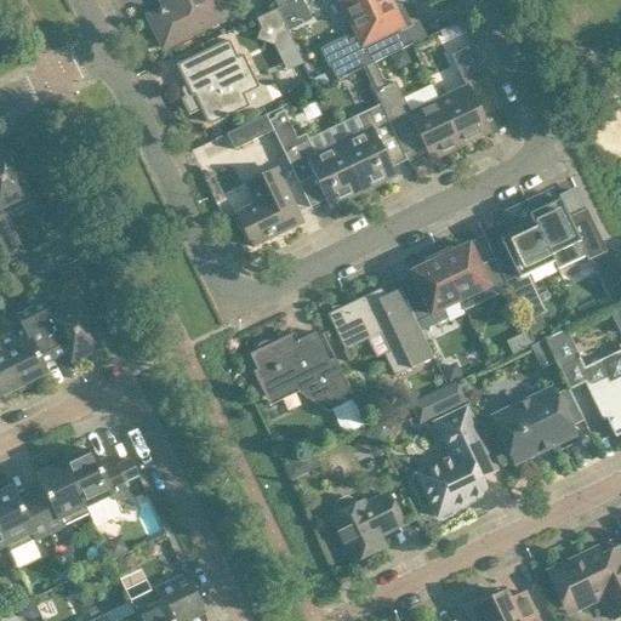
[(222,21),(211,0),(160,0),(165,10),(148,17),(163,49),(222,21)]
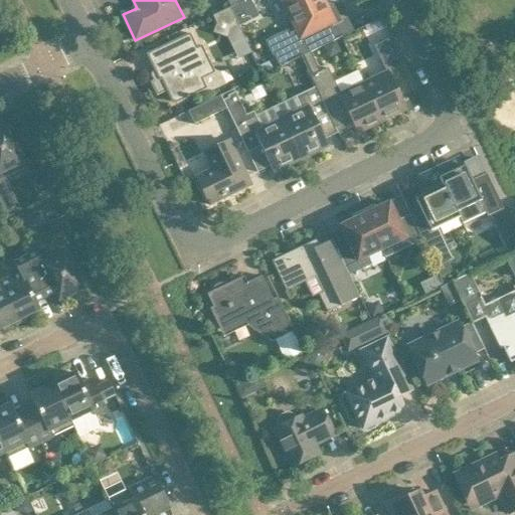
[(246,0),(238,4),(229,8),(238,26),(247,21),(259,16),(250,0),(246,0)]
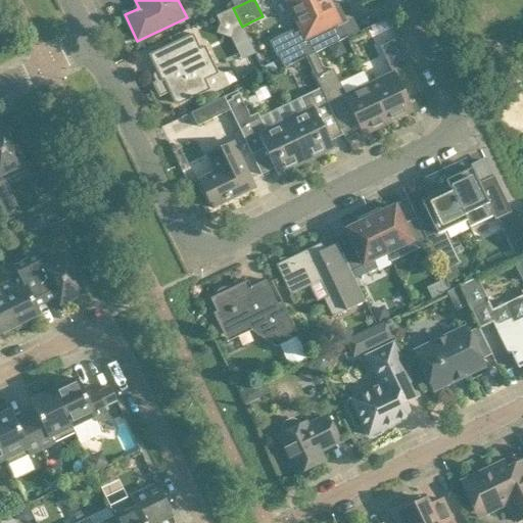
[(284,68),(305,58),(315,53),(340,41),(334,29),(337,27),(336,25),(337,16),(329,15),(330,7),(332,5),(329,0),(285,0),(296,22),(297,22),(302,32),(294,35),(292,32),(270,42),(277,58),(279,57),(284,68)]
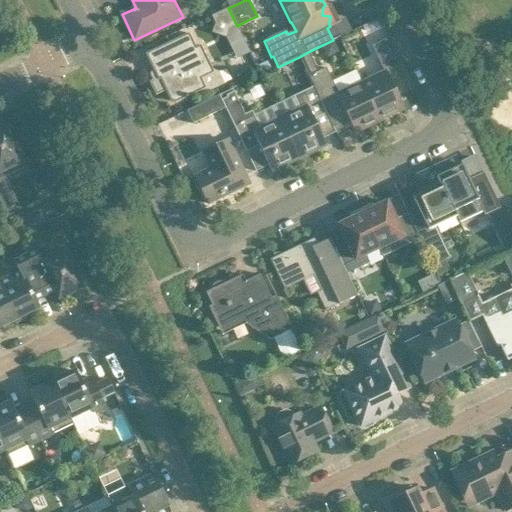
[(228,8),(210,17),(214,25),(227,29),(236,25),(237,26),(228,8)]
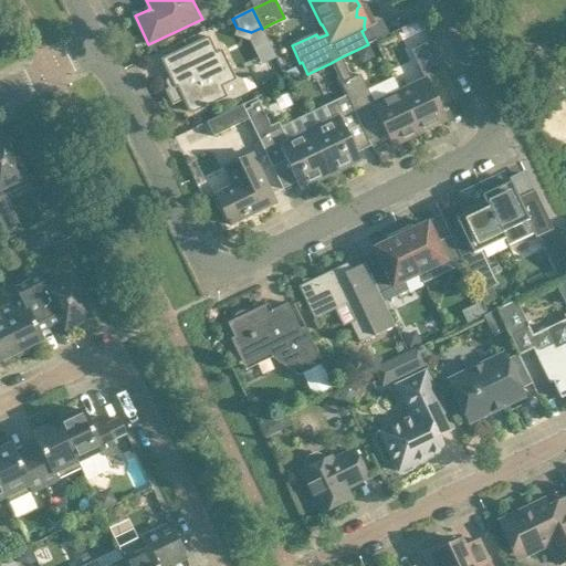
[(240,79),(237,81),(222,51),(217,53),(209,38),(161,60),(174,87),(165,91),(173,106),(184,101),(188,112),(195,114),(228,97),(229,101),(233,101),(249,94),(242,81),(240,79)]
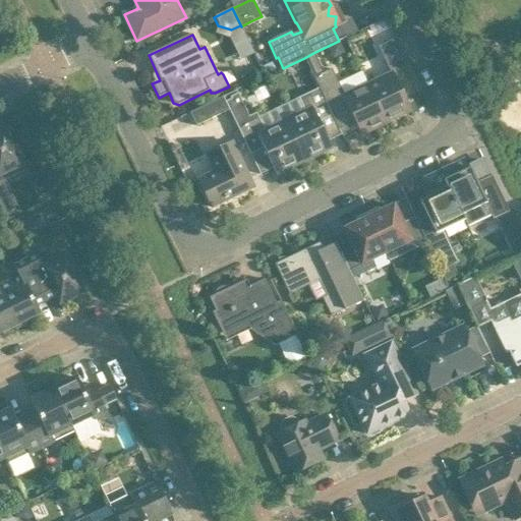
[(368,85),(386,122),(410,111),(404,99),(421,91),(396,39),(379,47),(391,74),(368,85)]
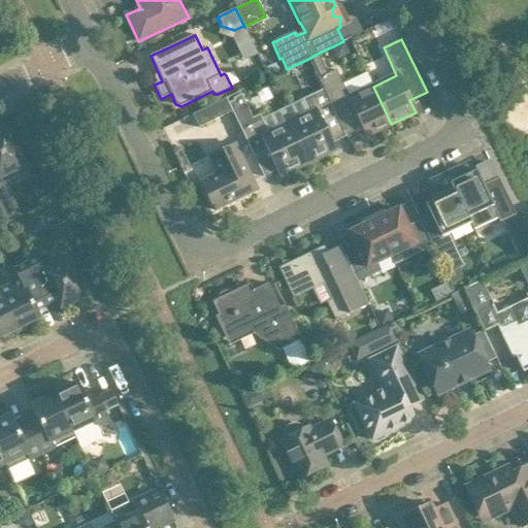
[(328,74),(318,54),(308,59),(343,132),(361,124),(367,136),(391,124),(373,87),(366,72),(342,84),(336,70),(328,74)]
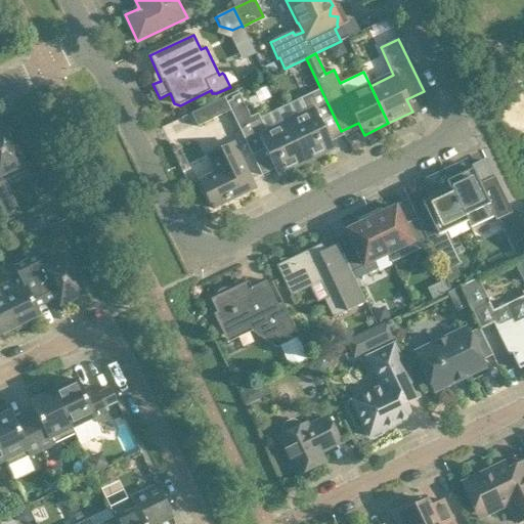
[(306,112),(287,122),(306,163),(334,149),(320,123),(334,117),(320,89),(300,99),(306,112)]
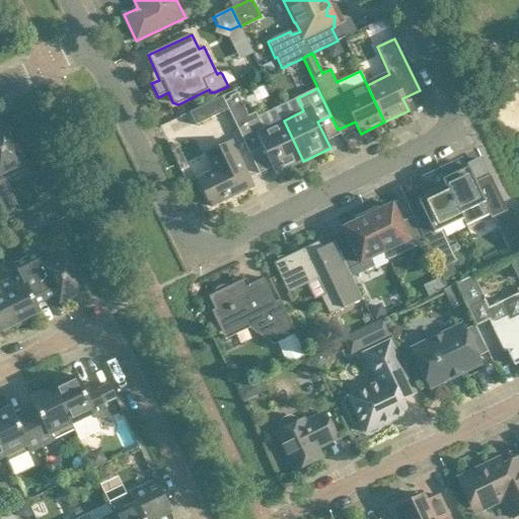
[(235,90),(222,97),(228,110),(236,128),(257,118),(255,114),(248,118),(235,90)]
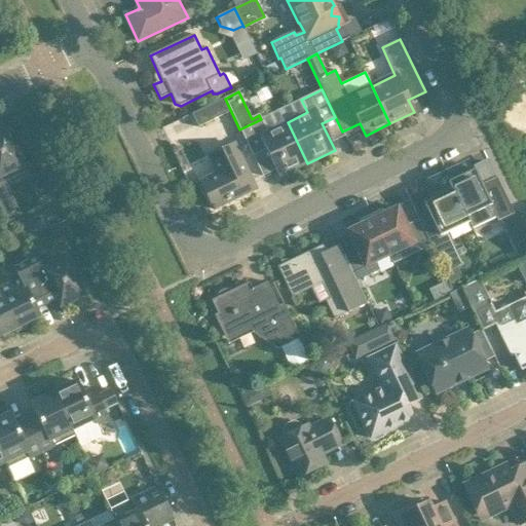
[(192,114),(198,127),(231,112),(225,99),(192,114)]
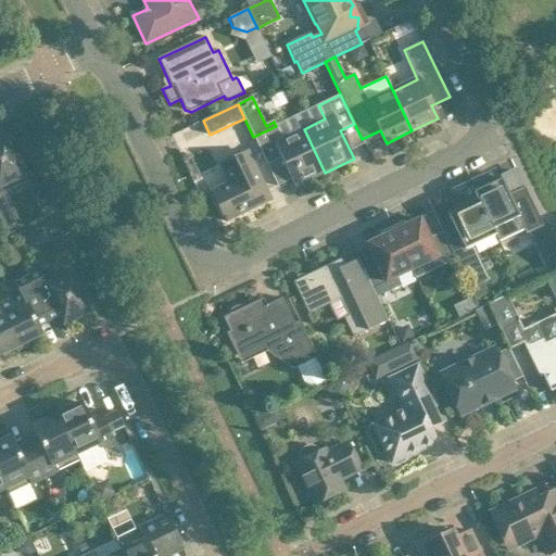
[(325,173),(304,129),(282,139),(276,126),(253,137),(267,165),(281,159),(295,187),(325,173)]
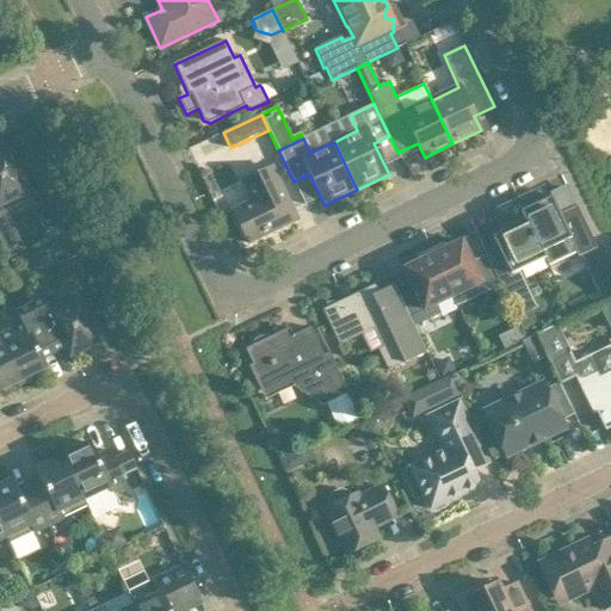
[(0,214),(29,201),(23,189),(28,186),(20,171),(16,173),(5,150),(0,152),(0,214)]
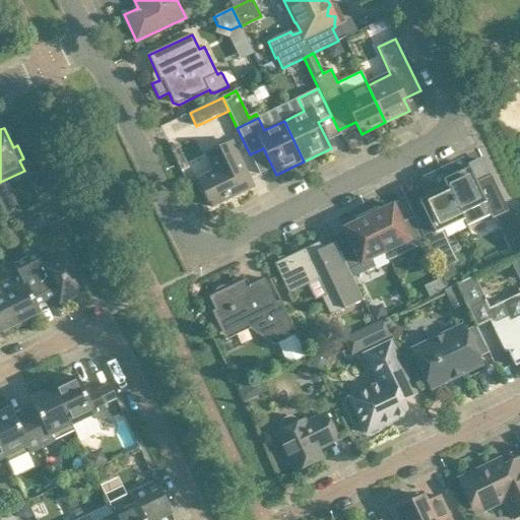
[(211,207),(236,196),(253,187),(232,142),(206,154),(214,172),(198,180),(211,207)]
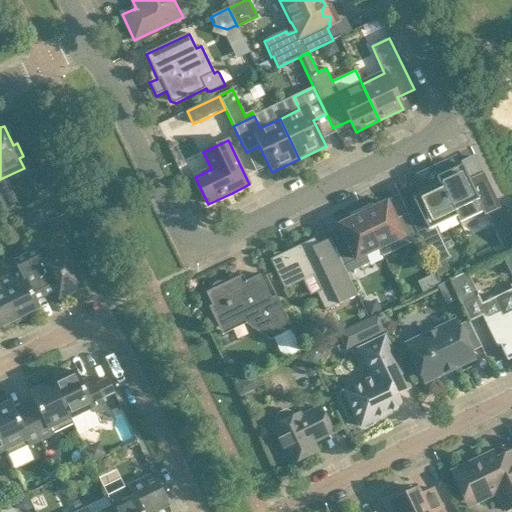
[(469,180),(462,165),(437,177),(456,217),(457,216),(460,222),(483,211),(485,215),(500,208),(486,179),(476,184),(473,178),(469,180)]
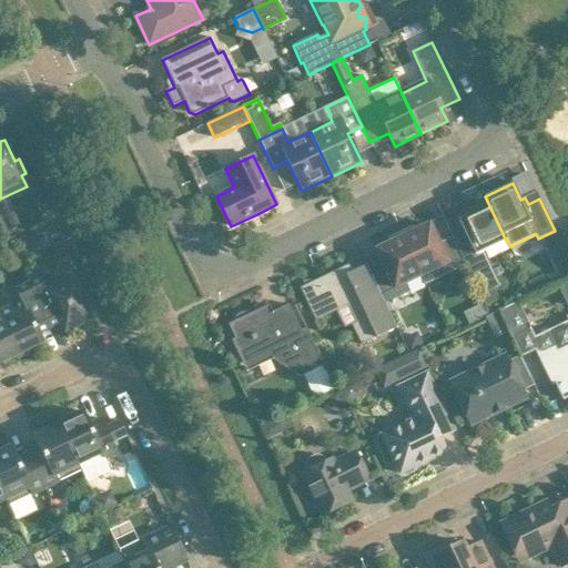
[(452,237),(466,265),(479,295),(493,290),(499,286),(483,252),(506,241),(485,196),(488,204),(458,220),(462,227),(450,233),(450,232),(449,232),(452,237)]
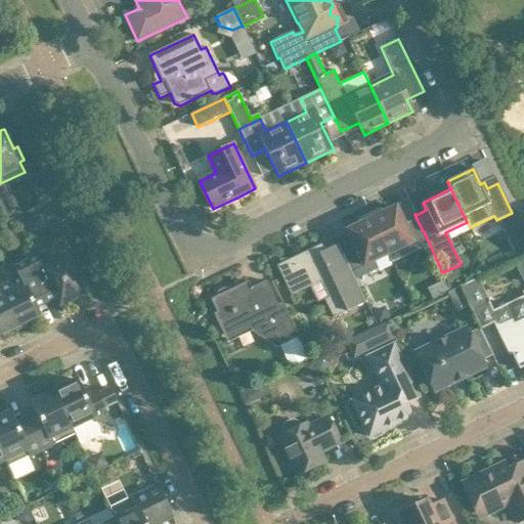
[(380,209),(368,214),(389,254),(393,263),(430,245),(417,219),(416,219),(417,223),(406,228),(396,207),(385,212),(380,209)]
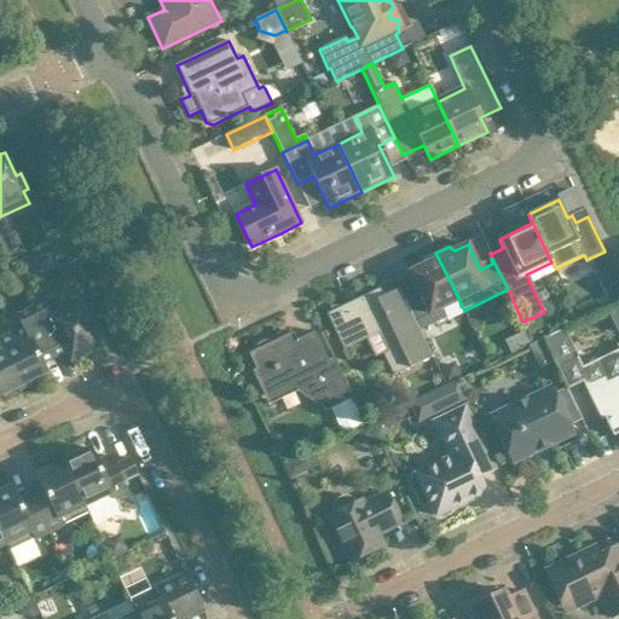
[(441,308),(460,300),(435,253),(423,260),(422,266),(409,272),(422,298),(408,305),(406,301),(408,300),(405,300),(420,331),(446,319),(441,308)]
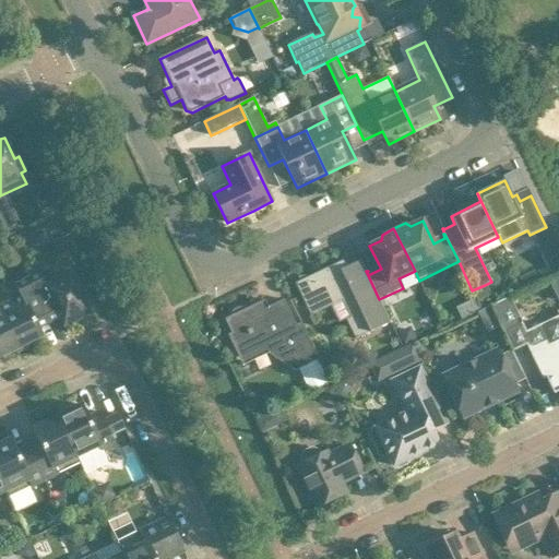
[(68,236),(57,241),(62,253),(73,248),(68,236)]
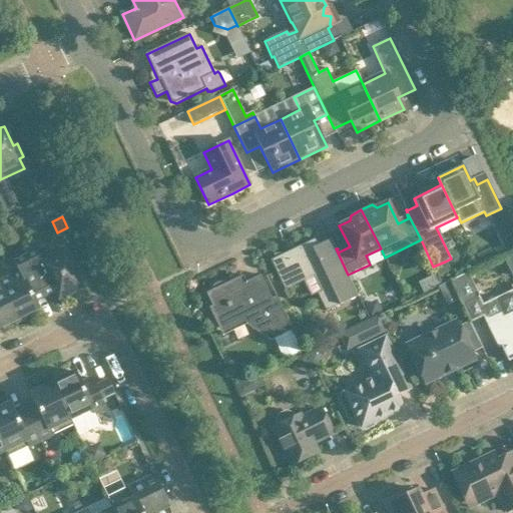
[(314,247),(311,241),(271,261),(285,290),(315,276),(323,292),(318,294),(326,312),(340,306),(359,297),(348,275),(336,248),(331,239),(314,247)]
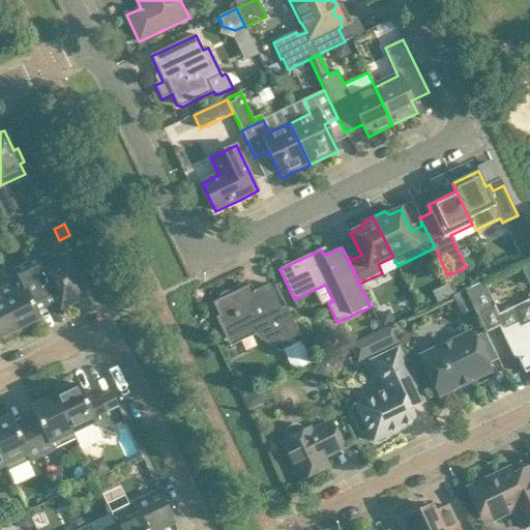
[(506,256),(492,263),(496,272),(510,265),(506,256)]
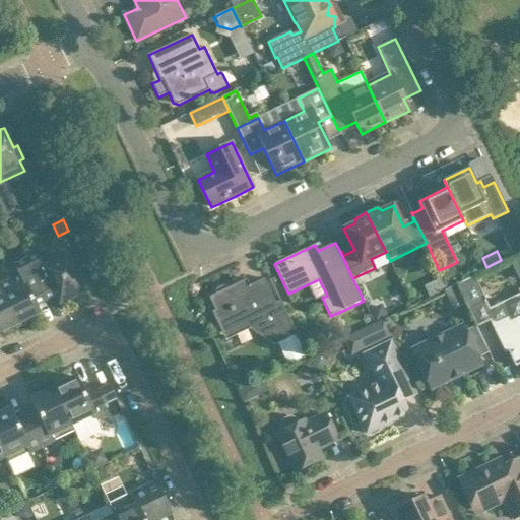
[(43,265),(38,255),(26,260),(45,300),(56,295),(60,304),(83,293),(81,287),(84,286),(78,273),(74,274),(65,255),(43,265)]
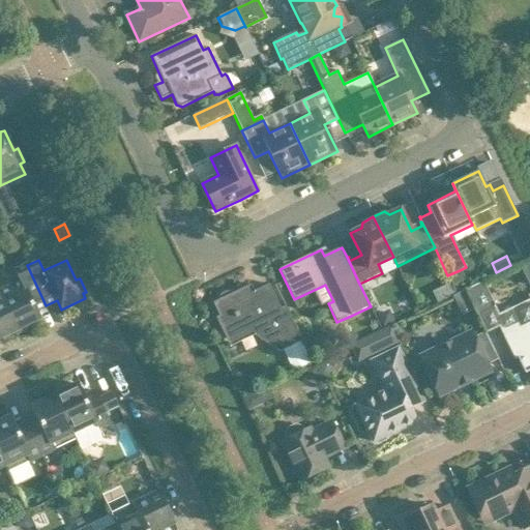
[(21,282),(0,291),(0,295),(19,334),(33,327),(32,323),(39,320),(35,311),(46,305),(27,265),(15,271),(21,282)]
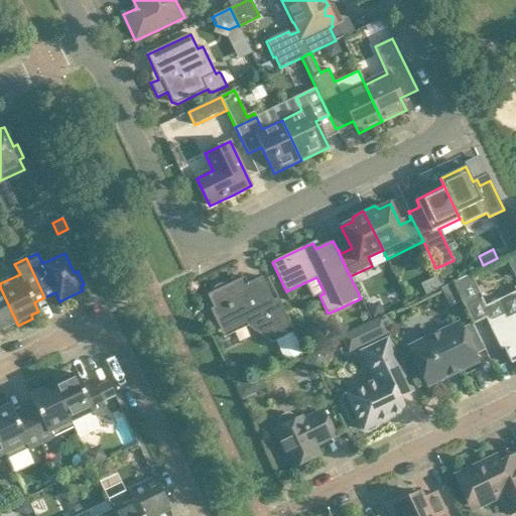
[(478,258),(469,263),(473,270),(482,266),(478,258)]
